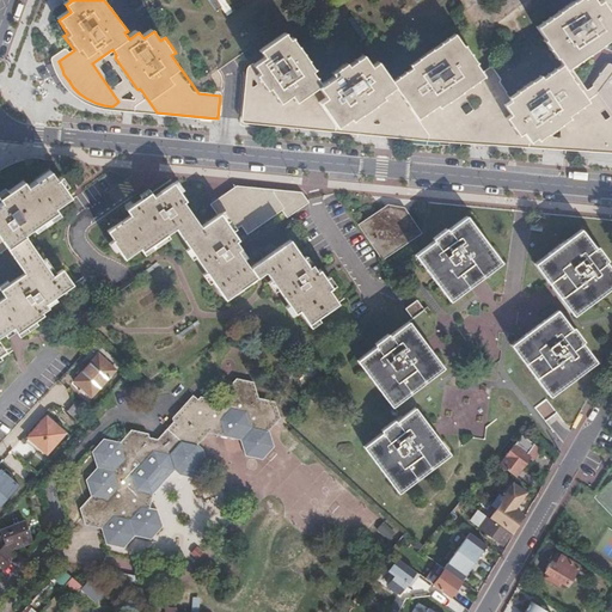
[(611,0),(587,0),(586,1),(585,0),(580,0),(537,28),(544,40),(543,41),(552,59),(556,57),(560,63),(545,73),(543,69),(513,92),(497,72),(485,80),(477,69),(479,68),(466,49),(465,50),(456,37),(411,69),(414,74),(393,87),(380,67),(373,72),(363,57),(334,77),(334,78),(322,86),(313,73),(314,72),(293,38),(291,41),(287,35),(261,53),(264,59),(254,67),(251,69),(250,71),(249,73),(248,78),(249,121),(297,126),(360,132),(430,138),(488,142),(555,146),(611,148),(611,0)]
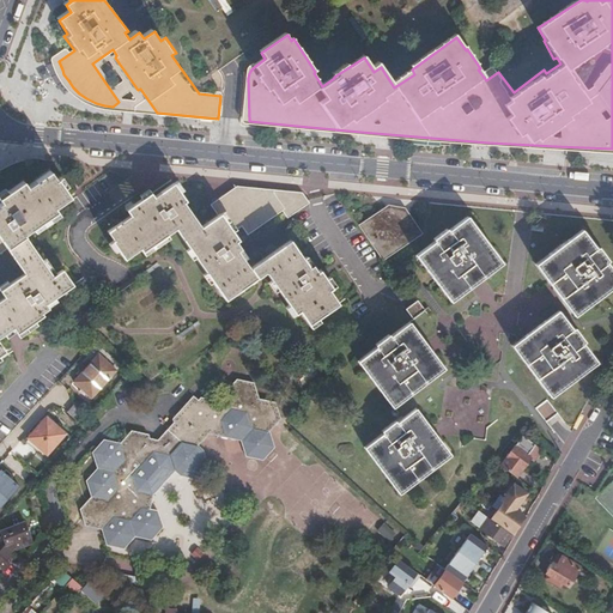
[(59,180),(53,171),(30,187),(26,182),(1,199),(4,204),(0,206),(0,365),(12,357),(4,344),(19,333),(24,339),(50,320),(48,317),(55,311),(53,308),(79,289),(68,273),(59,279),(28,235),(60,212),(58,208),(73,198),(61,180),(59,180)]
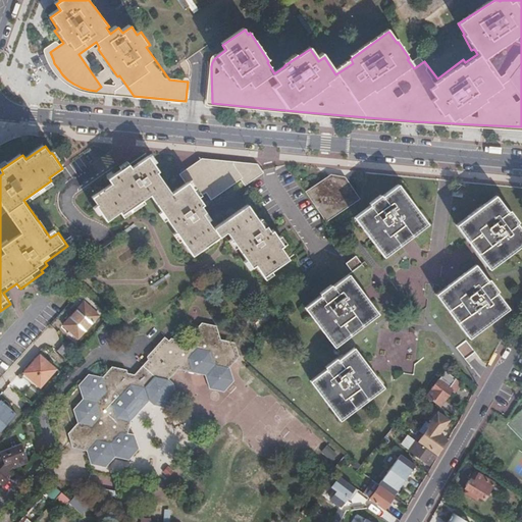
[(257,177),(247,166),(205,162),(183,175),(188,183),(171,194),(158,174),(160,172),(150,158),(132,170),(127,164),(107,178),(111,185),(91,199),(96,207),(95,208),(105,223),(119,214),(122,218),(151,199),(193,258),(228,235),(252,270),(257,267),(265,279),(292,261),(282,249),(285,247),(275,232),(272,235),(267,228),(265,229),(249,206),(214,229),(205,215),(208,214),(203,207),(206,205),(201,198),(207,193),(213,201),(246,178),(249,183),(257,177)]
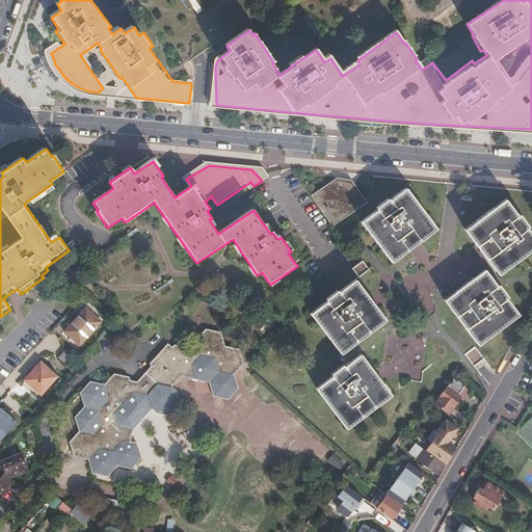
[(337,182),(335,180),(315,192),(313,194),(333,223),(363,203),(348,182),(345,184),(337,182)]
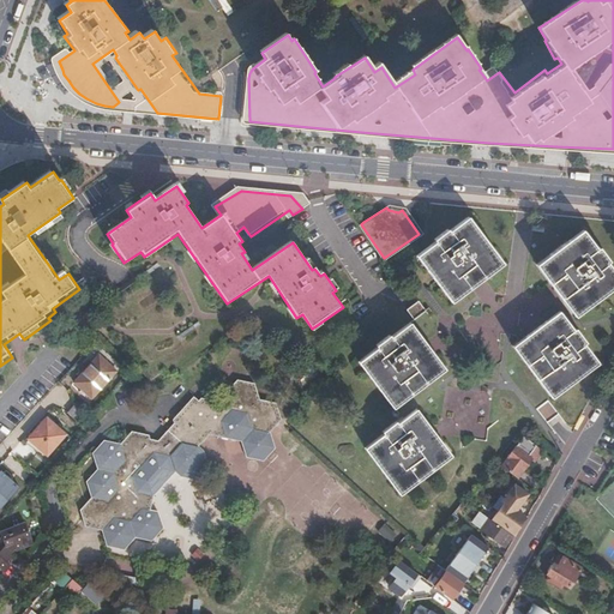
[(505,264),(471,218),(452,233),(451,230),(437,241),(439,244),(420,258),(452,304),(505,264)]
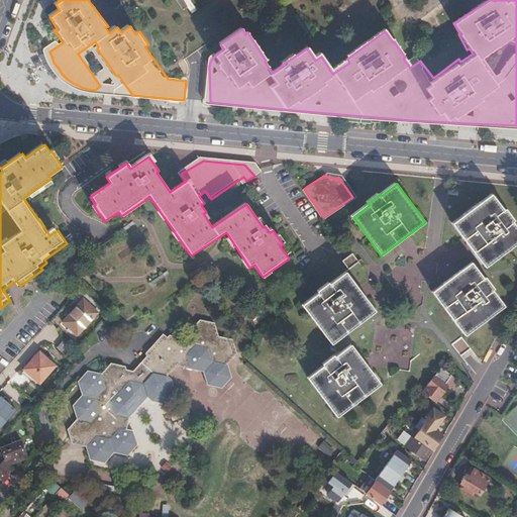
[(493,195),(453,223),(486,267),(516,242),(516,226),(513,221),(515,220),(507,209),(505,211),(493,195)]
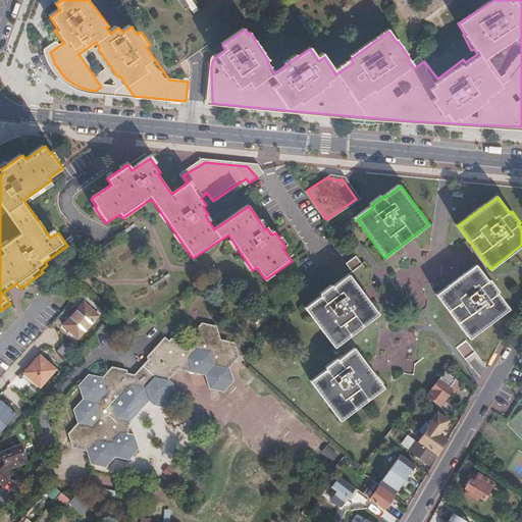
[(345,263),(351,271),(361,264),(356,256),(345,263)]
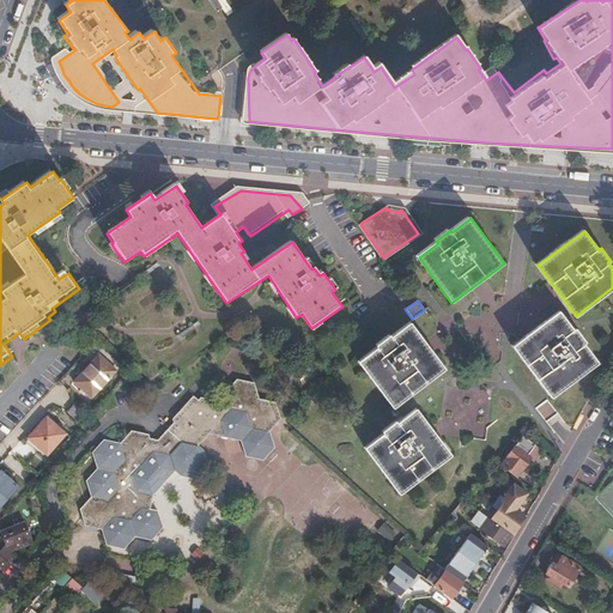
[(575,331),(560,311),(514,345),(552,398),(599,364),(584,344),(587,341),(577,329),(575,331)]
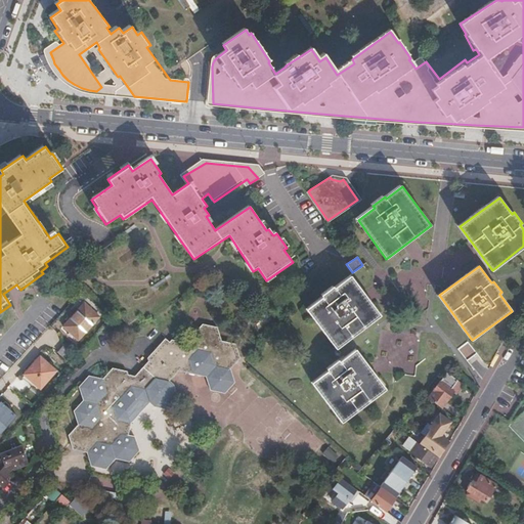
[(337,289),(336,287),(322,296),(324,298),(308,310),(337,350),(382,315),(366,296),(353,276),(337,289)]
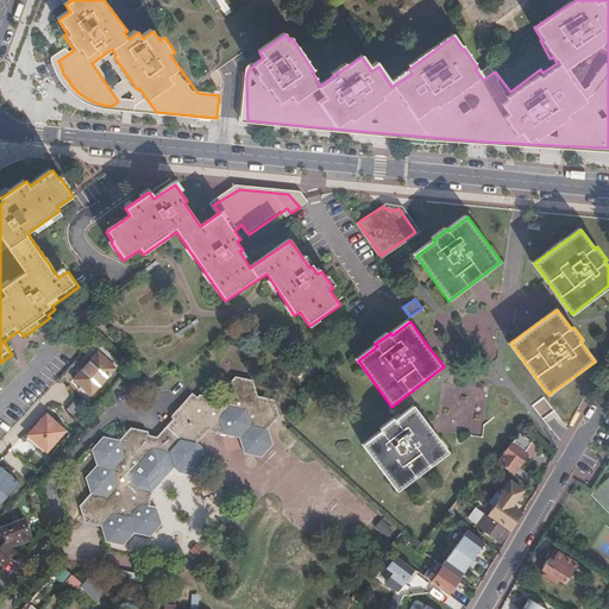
[(115,369),(99,353),(74,381),(90,396),(115,369)]
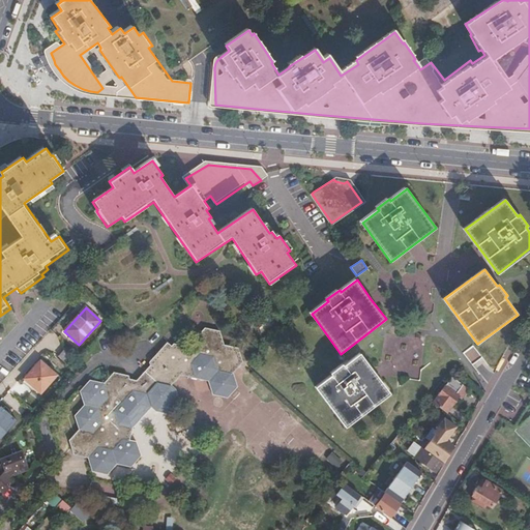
[(240,360),(236,346),(222,344),(217,329),(201,326),(192,336),(193,341),(187,347),(171,344),(169,346),(165,342),(146,361),(146,364),(133,378),(126,377),(125,373),(111,371),(100,382),(88,379),(78,390),(81,403),(71,413),(75,427),(64,437),(68,451),(83,455),(87,468),(101,473),(112,462),(126,466),(136,454),(133,441),(126,439),(127,427),(147,407),(151,410),(166,413),(176,401),(172,387),(168,383),(177,374),(206,378),(212,394),(227,398),(235,387),(230,371),(240,360)]
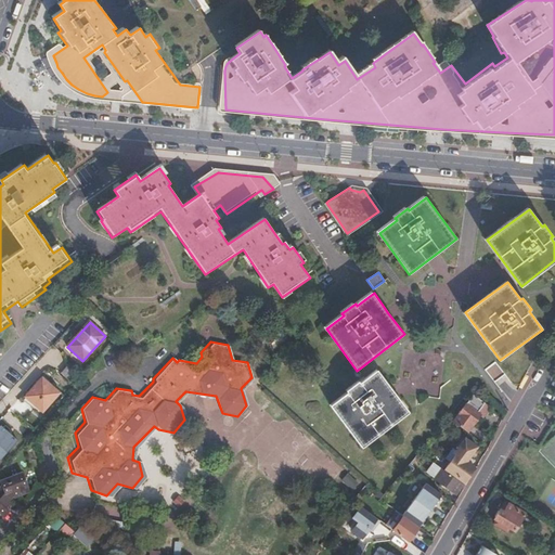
[(485,369),(492,381),(503,374),(494,362),(485,369)]
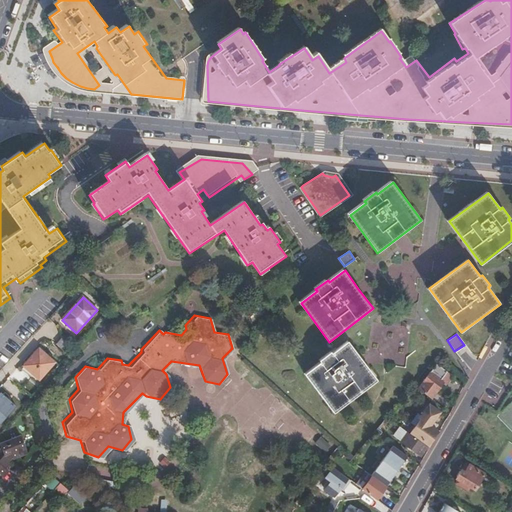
[(69,355),(74,350),(60,337),(55,343),(69,355)]
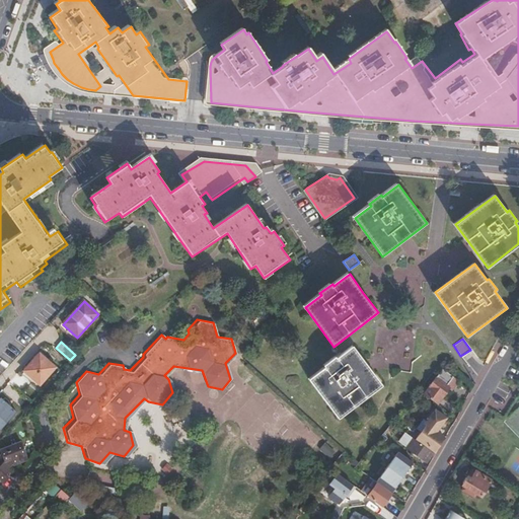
[(337,357),(325,365),(326,367),(310,379),(339,419),(382,385),(355,347),(339,359),(337,357)]
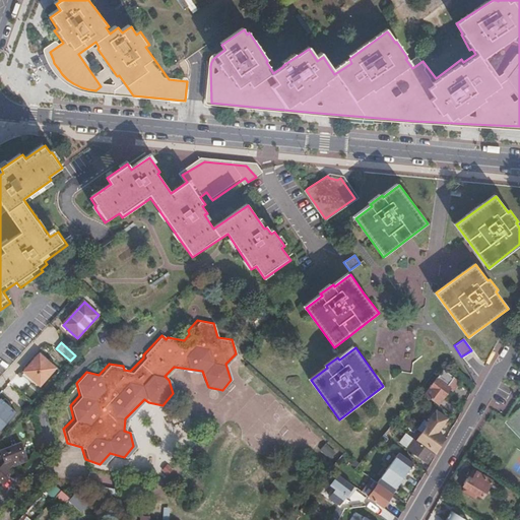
[(54,369),(39,355),(23,373),(39,386),(54,369)]
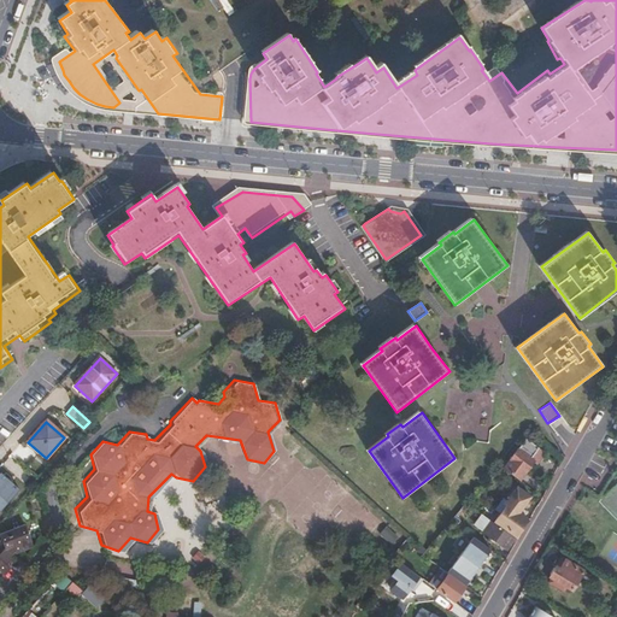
[(504,469),(521,480),(533,462),(529,459),(536,448),(524,440),(504,469)]
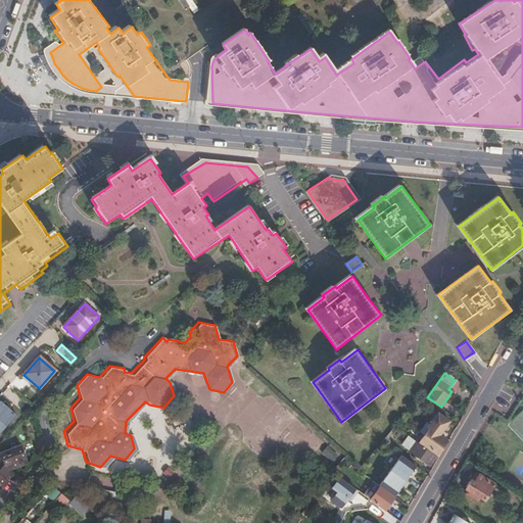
[(448,389),(452,391),(455,393),(460,384),(455,380),(448,389)]
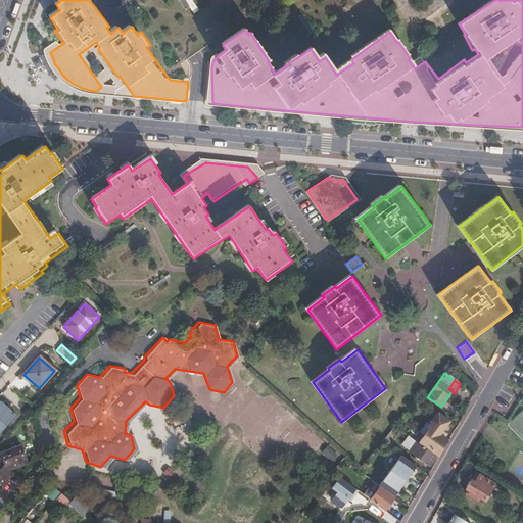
[(0,432),(15,415),(0,400),(0,432)]
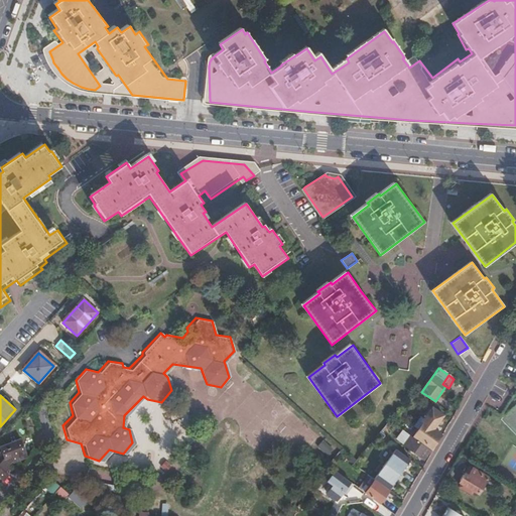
[(440,435),(423,422),(413,436),(430,448),(440,435)]
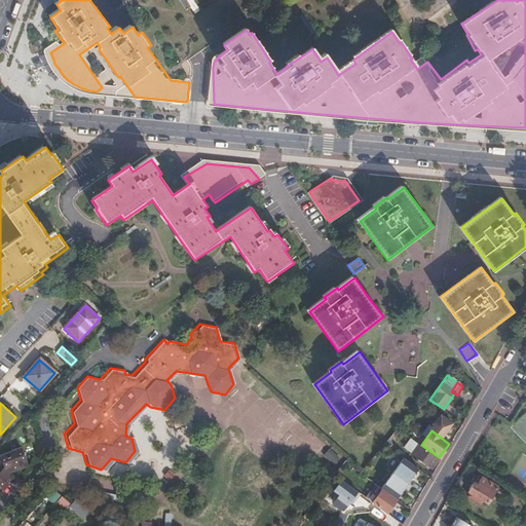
[(431,467),(439,458),(419,445),(412,454),(418,458),(415,461),(422,466),(424,463),(431,467)]
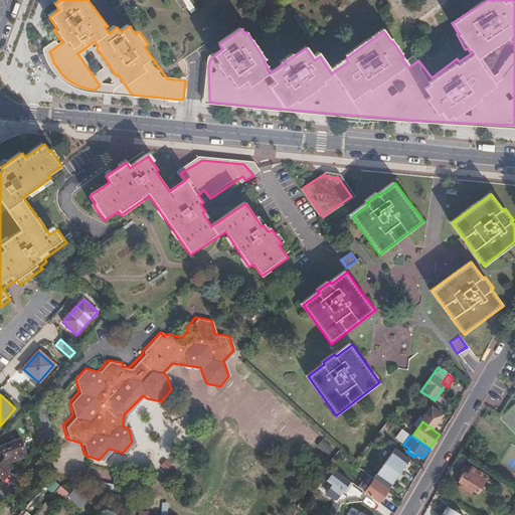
[(28,457),(23,439),(1,445),(4,456),(3,457),(2,456),(0,458),(0,474),(0,475),(4,478),(9,473),(7,471),(12,466),(10,463),(14,459),(17,458),(17,460),(28,457)]
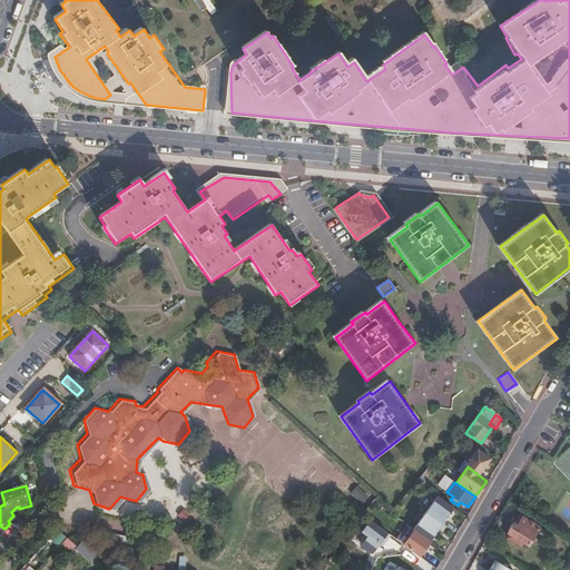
[(361,503),(369,497),(357,485),(350,493),(361,503)]
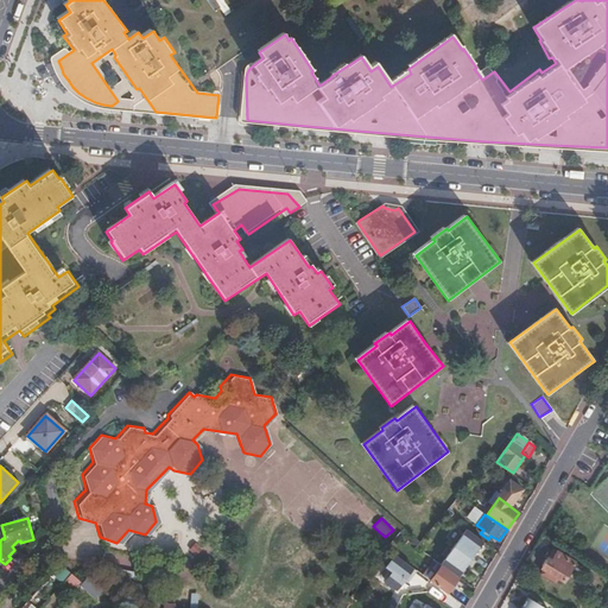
[(419,543),(403,563),(404,563),(417,548),(431,558),(436,561),(456,533),(473,544),(477,538),(461,526),(457,531),(445,523),(432,540),(429,539),(428,543),(423,539),(419,543)]
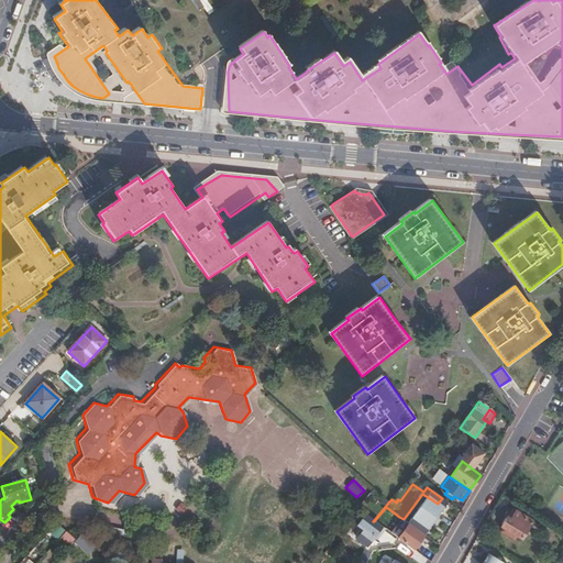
[(386,507),(374,521),(379,526),(383,528),(390,519),(395,522),(399,517),(386,507)]
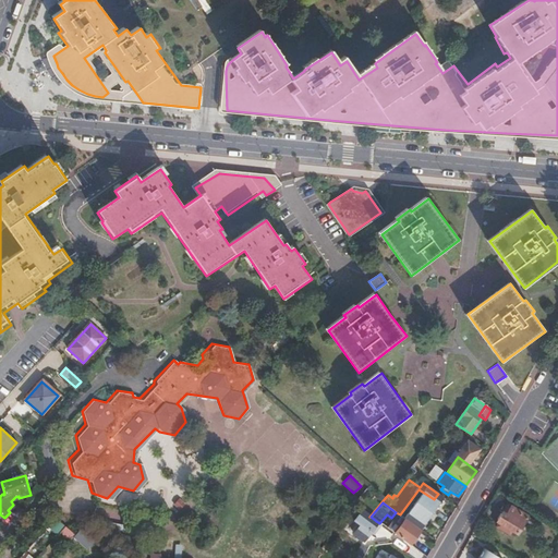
[(502,512),(497,521),(507,529),(505,532),(516,540),(518,535),(524,540),(535,523),(519,512),(520,511),(513,507),(512,508),(508,506),(504,512),(502,512)]
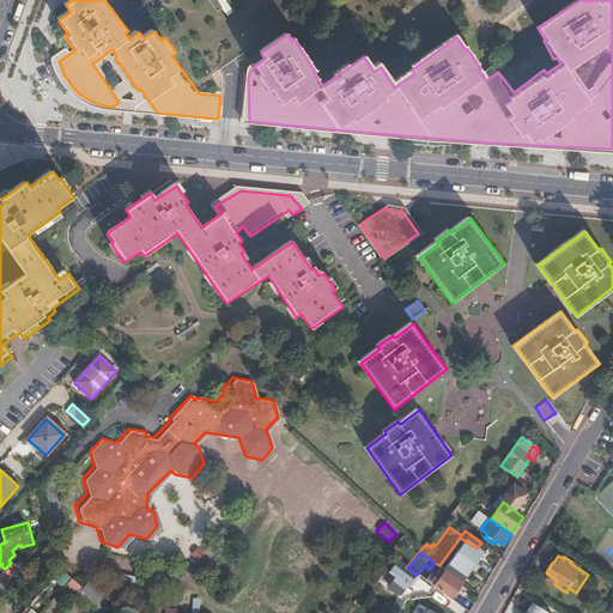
[(413,572),(407,568),(396,562),(390,570),(395,572),(386,586),(398,594),(413,572)]
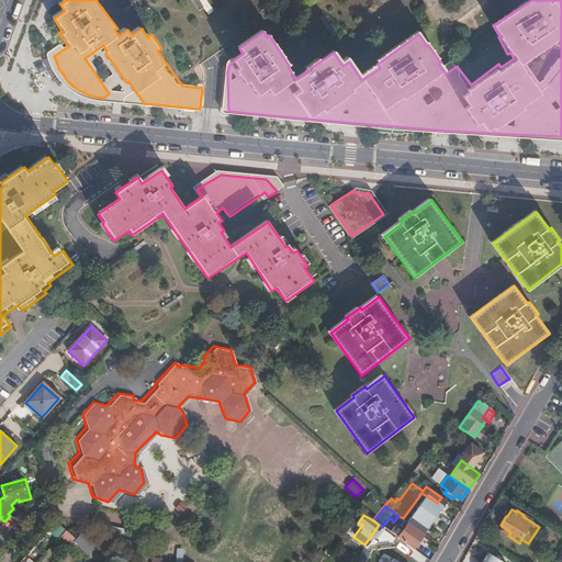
[(56,523),(48,531),(58,540),(66,531),(56,523)]
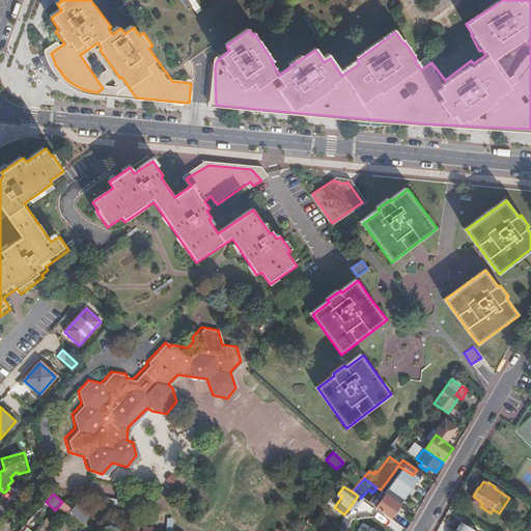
[(80,501),(72,510),(81,518),(88,508),(80,501)]
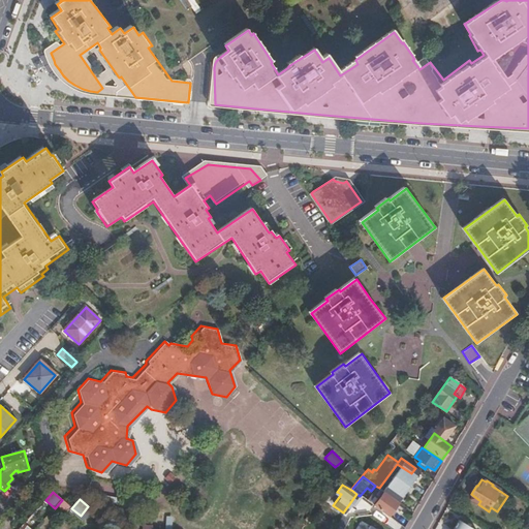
[(62,500),(55,508),(64,517),(69,510),(71,508),(62,500)]
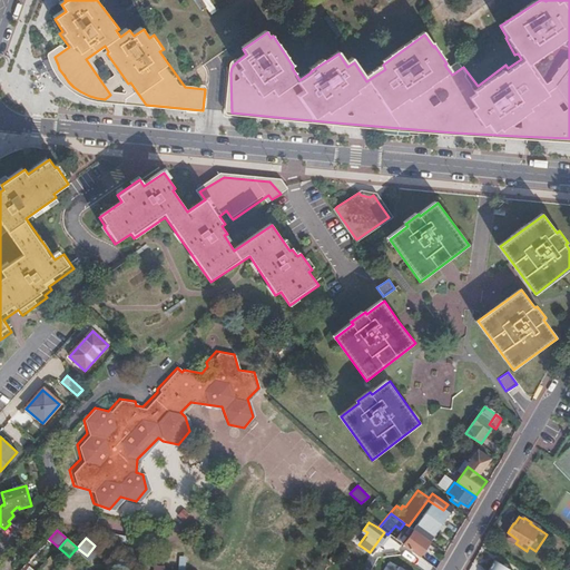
[(95,546),(87,556),(84,558),(88,561),(99,549),(95,546)]
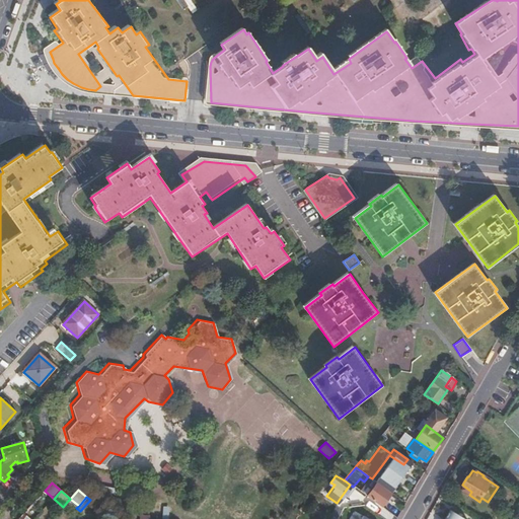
[(79,506),(70,499),(68,501),(76,508),(79,506)]
